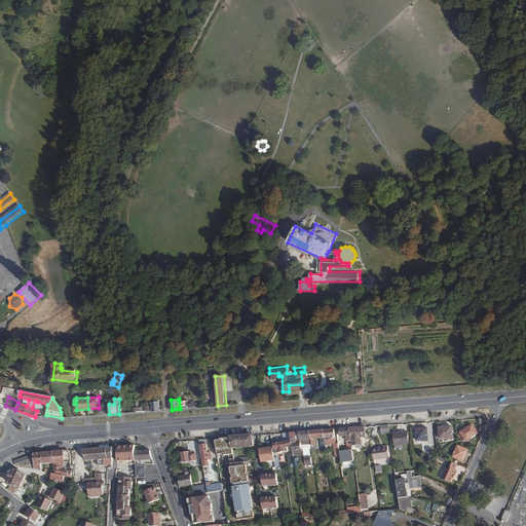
[(146,412),(161,411),(160,401),(152,402),(152,405),(146,406),(146,412)]
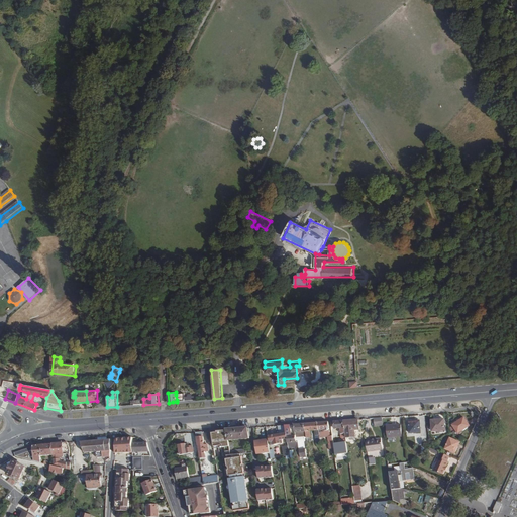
[(185,394),(176,395),(177,400),(177,402),(185,401),(185,394)]
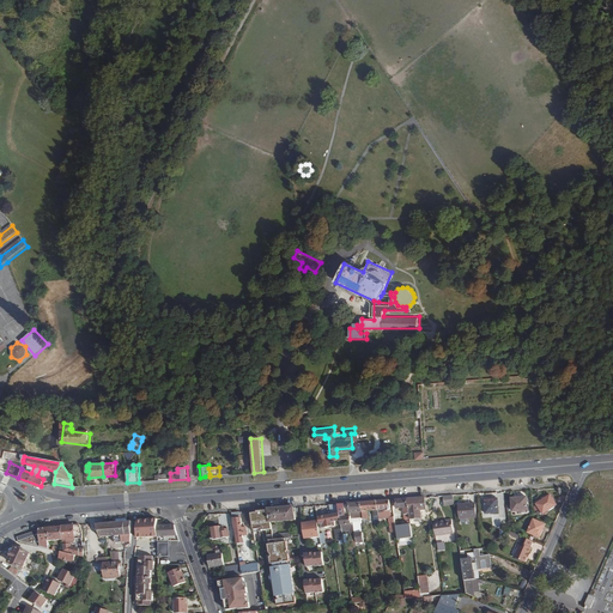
[(557,504),(551,495),(536,503),(542,513),(557,504)]
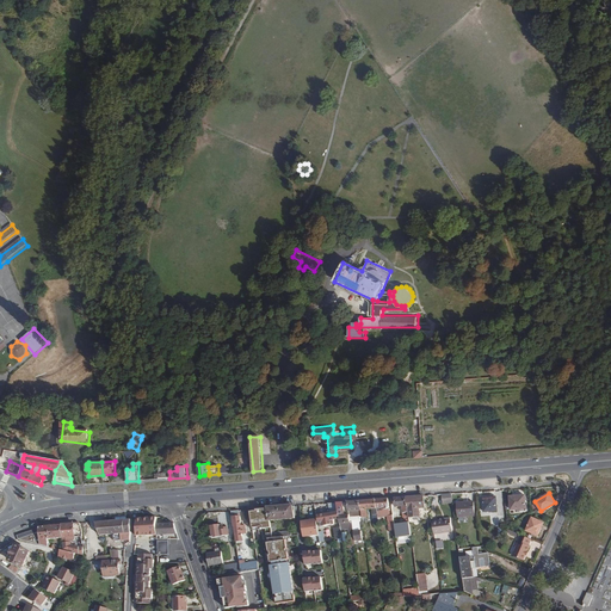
[(454,504),(452,494),(443,495),(444,505),(454,504)]
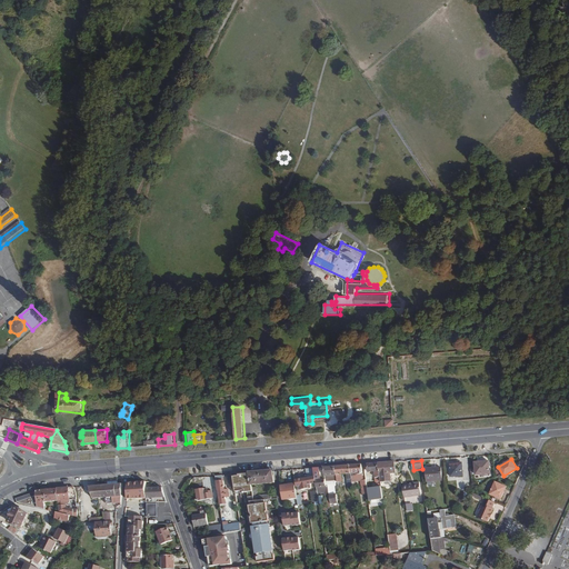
[(490,473),(490,461),(476,462),(477,475),(490,473)]
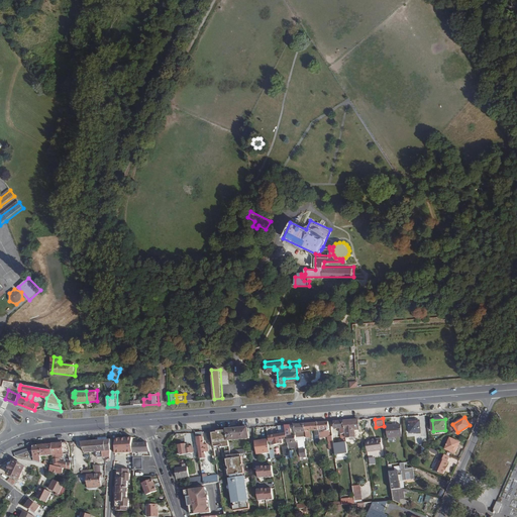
[(359,430),(358,420),(344,421),(345,431),(346,436),(355,435),(355,430),(359,430)]
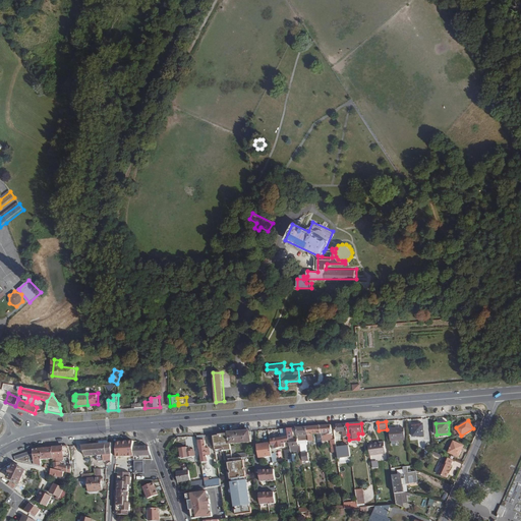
[(348,435),(347,424),(337,425),(338,431),(338,432),(343,432),(343,435),(348,435)]
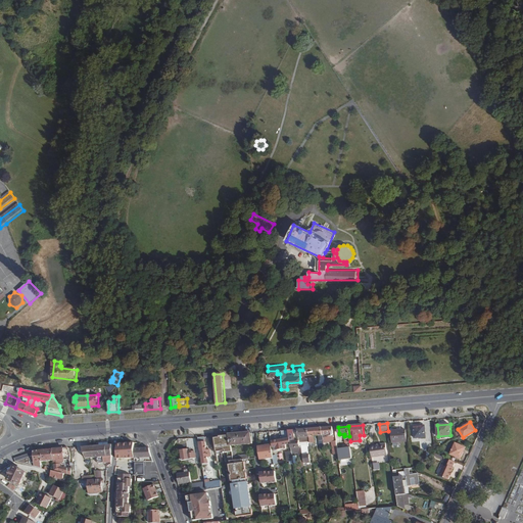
[(426,437),(426,426),(414,427),(415,438),(426,437)]
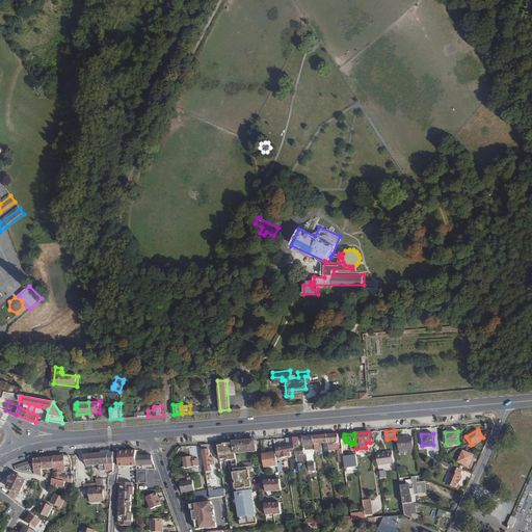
[(340,445),(339,434),(327,435),(328,443),(333,442),(334,446),(340,445)]
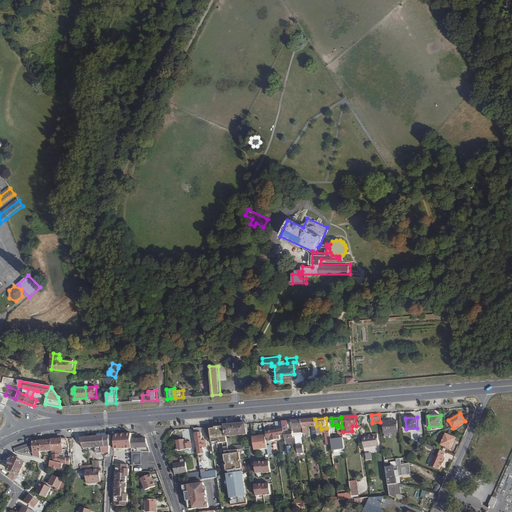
[(316,426),(315,419),(302,420),(303,427),(304,434),(309,434),(308,427),(312,427),(313,432),(317,431),(316,426)]
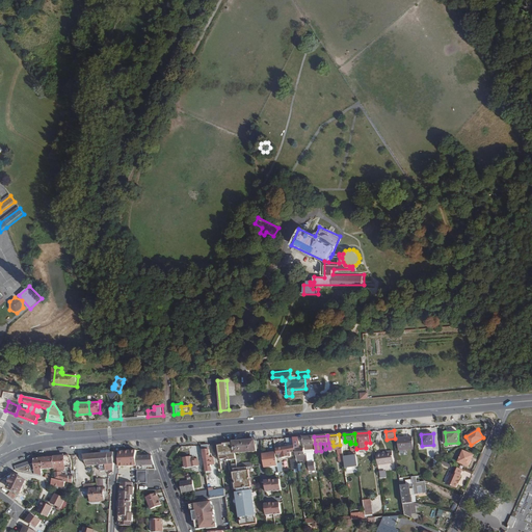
[(299,449),(298,437),(294,439),(295,442),(294,443),(296,460),(303,459),(306,469),(307,469),(308,470),(309,470),(307,456),(307,453),(304,453),(304,449),(299,449)]
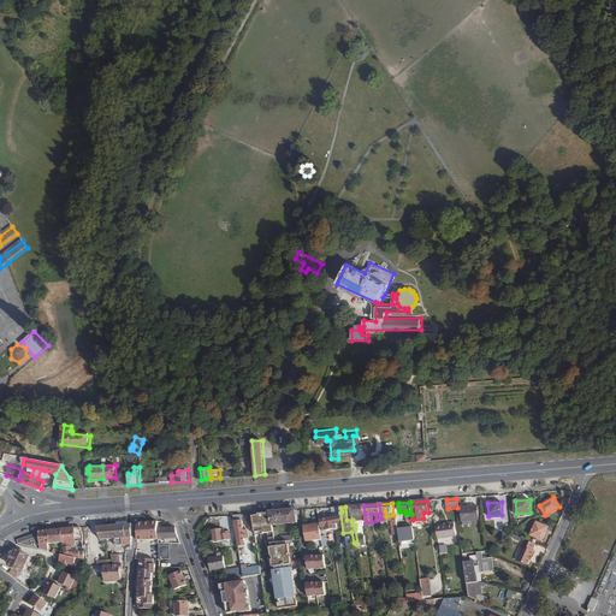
[(479,520),(478,507),(472,507),(472,509),(462,509),(462,521),(479,520)]
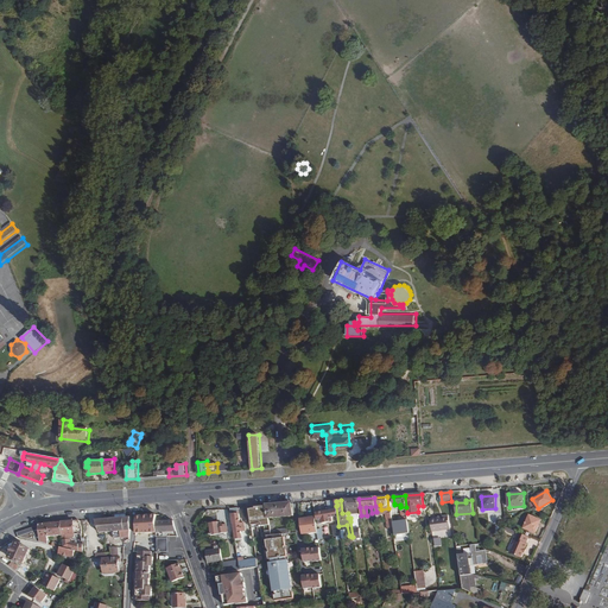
[(337,505),(336,501),(327,501),(328,511),(317,513),(317,520),(320,520),(320,524),(323,523),(323,524),(334,521),(333,518),(334,518),(335,525),(334,525),(336,537),(339,537),(339,539),(341,539),(341,538),(339,526),(336,506),(337,505)]
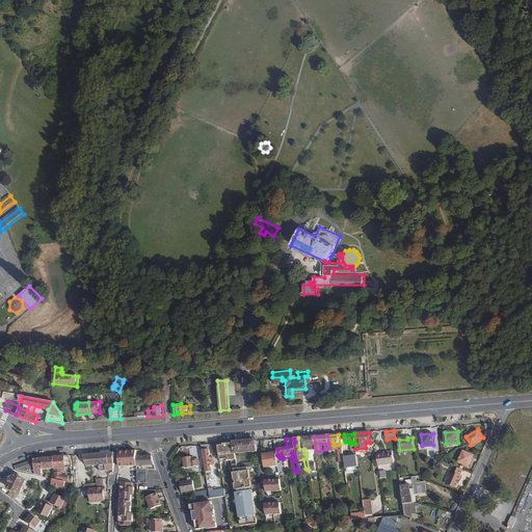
[(257,451),(256,441),(234,443),(235,453),(257,451)]
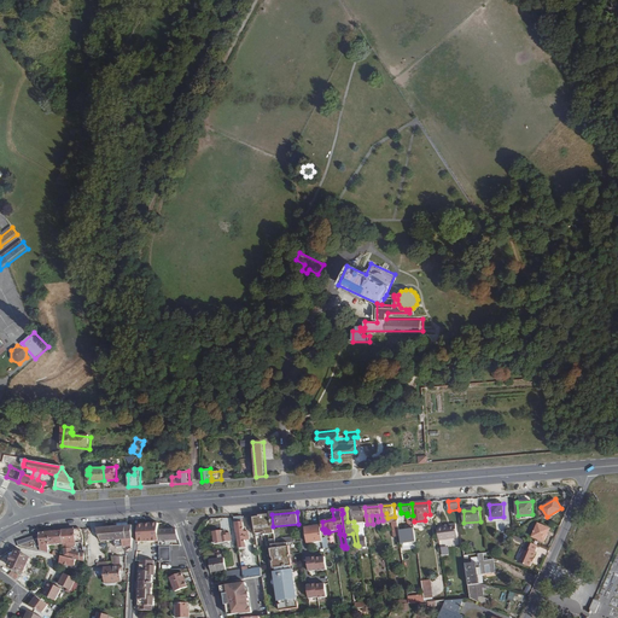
[(273,526),(272,514),(258,516),(260,528),(273,526)]
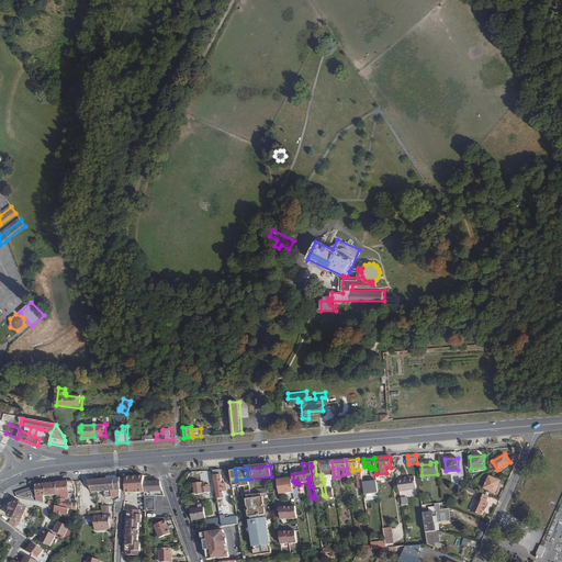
[(227,490),(226,483),(222,483),(221,475),(218,475),(217,470),(213,470),(215,484),(216,484),(217,495),(223,494),(224,494),(223,491),(227,490)]
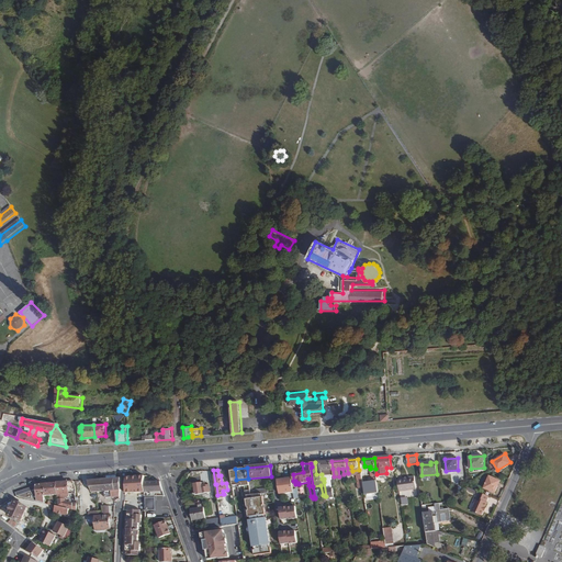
[(125,493),(145,492),(145,482),(145,475),(126,476),(125,493)]
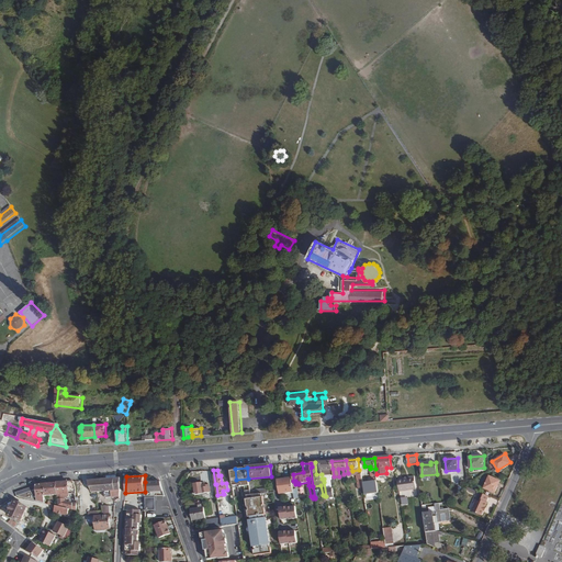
[(501,480),(490,475),(484,487),(495,492),(501,480)]
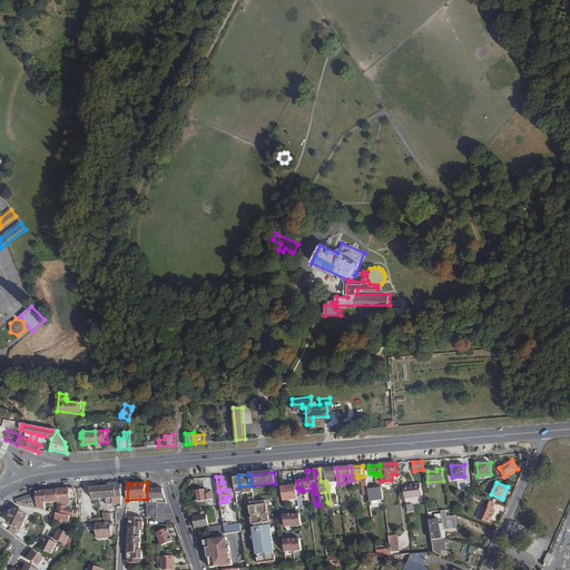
[(124,483),(99,485),(99,500),(109,499),(110,503),(124,502),(124,483)]
